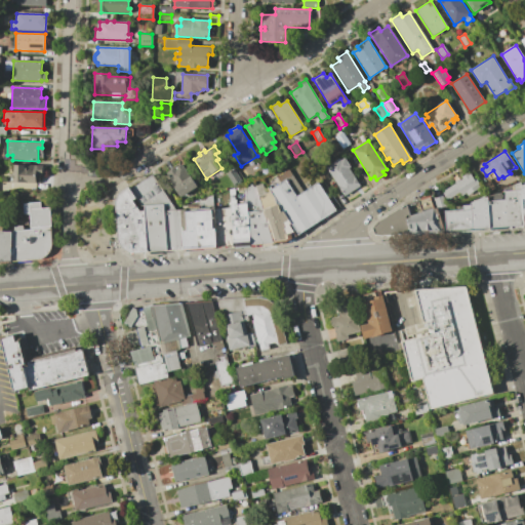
[(340,160),(345,158),(351,167),(350,168),(360,186),(345,196),(326,167),(339,159),(340,160)]
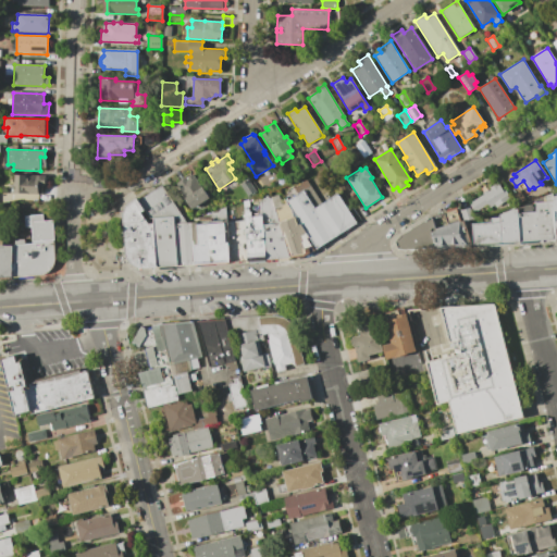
[(41,194),(12,193),(13,184),(14,174),(44,175),(44,186),(41,186),(41,194)]
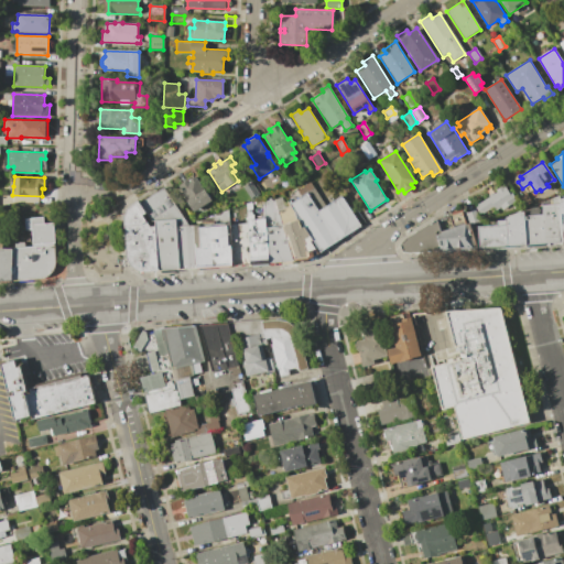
[(195,176),(210,201),(194,212),(179,186),(195,176)]
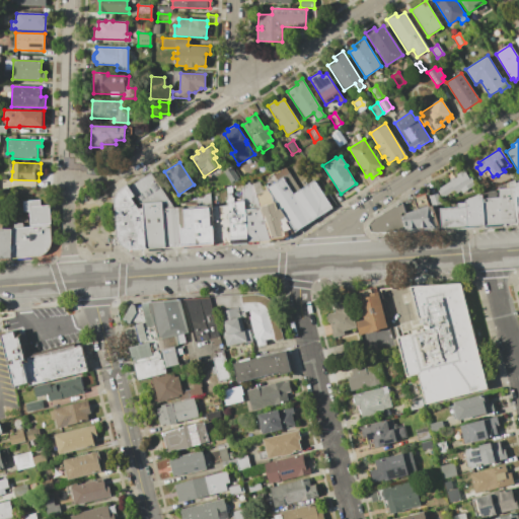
[(277,181),(273,176),(286,167),(301,190),(315,180),(332,207),(296,231),(268,189),(267,188),(277,181)]
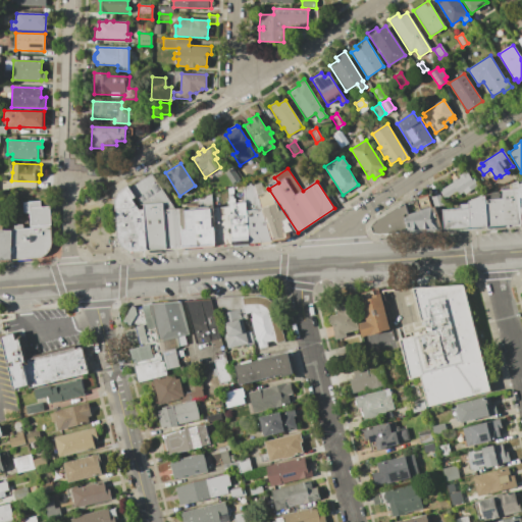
[(236,181),(232,184),(226,173),(233,169),(241,180),(237,183),(236,181)]
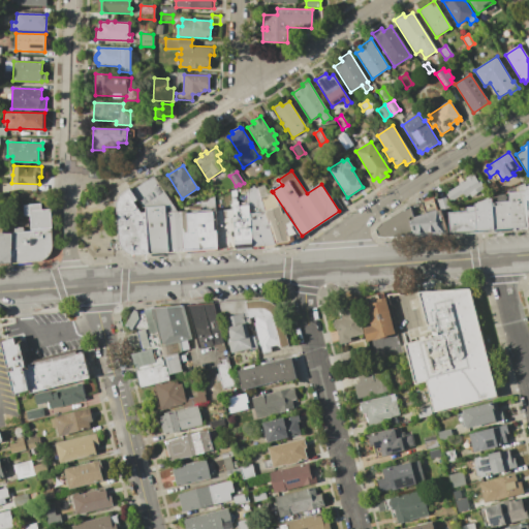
[(468,193),(464,196),(463,194),(454,200),(452,198),(449,200),(444,193),(447,192),(447,191),(465,180),(464,178),(470,174),(471,176),(472,175),(476,180),(477,179),(484,187),(470,195),(468,193)]
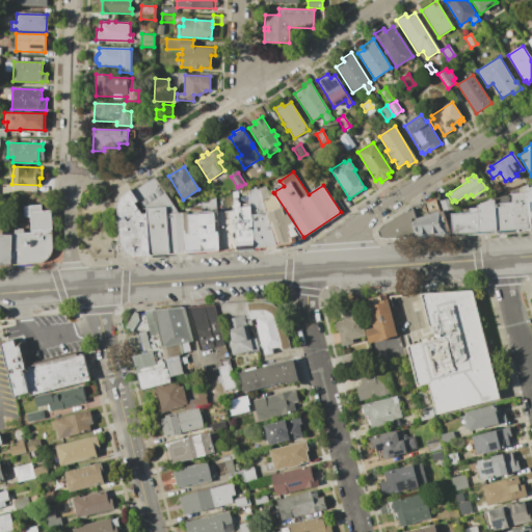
[(145,208),(133,189),(154,176),(178,213),(166,213),(165,207),(145,208)]
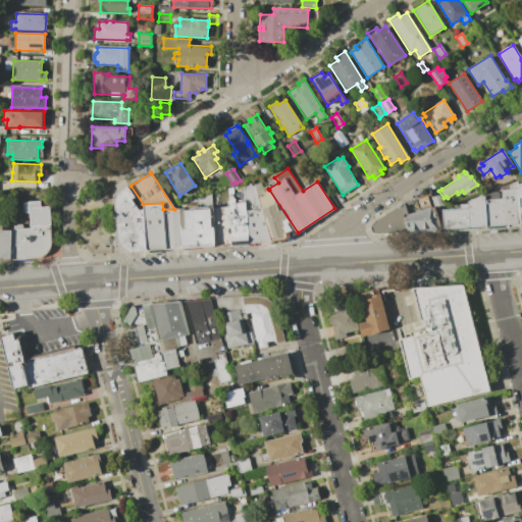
[(492,188),(486,192),(480,183),(486,179),(492,188)]
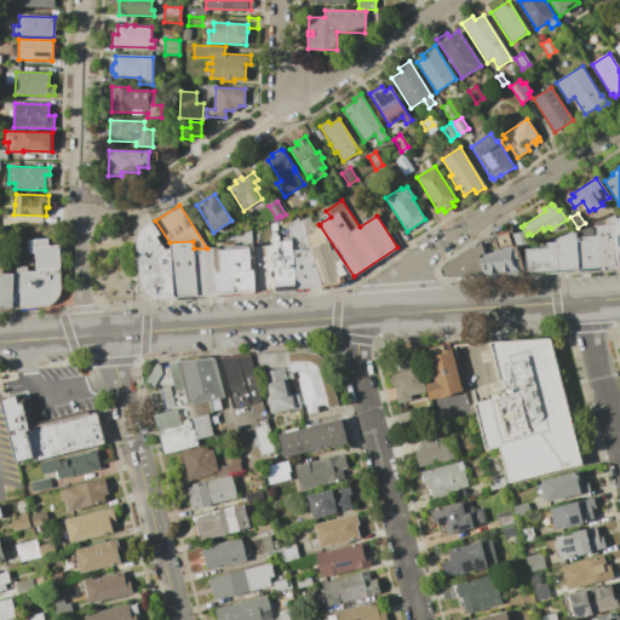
[(173,297),(158,298),(148,293),(142,288),(139,277),(138,239),(141,233),(147,225),(155,220),(170,242),(173,297)]
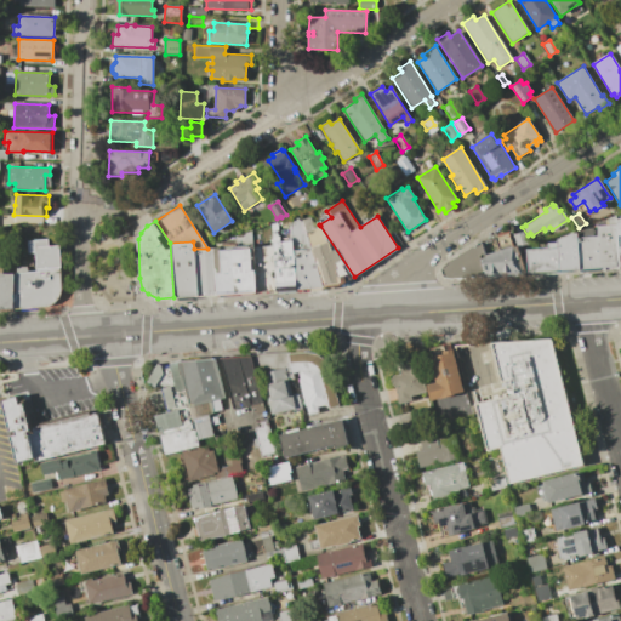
[(580,269),(620,267),(617,224),(597,226),(597,237),(577,238),(580,269)]
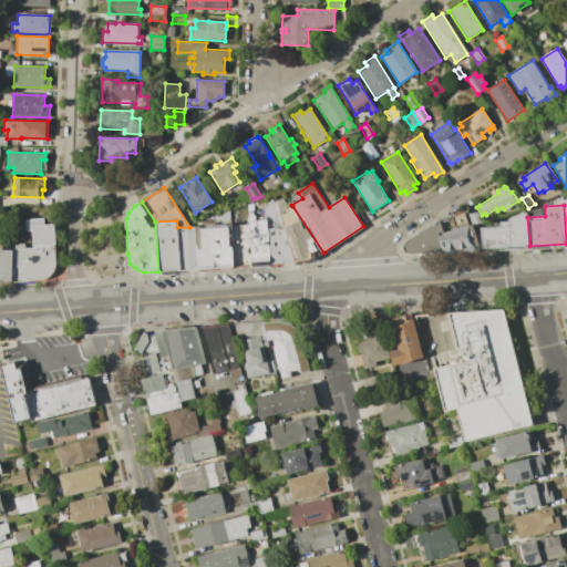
[(323,253),(309,261),(296,263),(284,227),(278,213),(292,206),(323,253)]
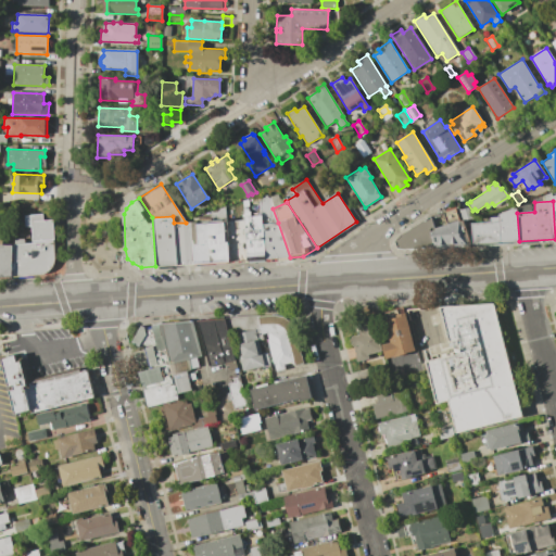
[(468,205),(472,219),(465,222),(460,207),(468,205)]
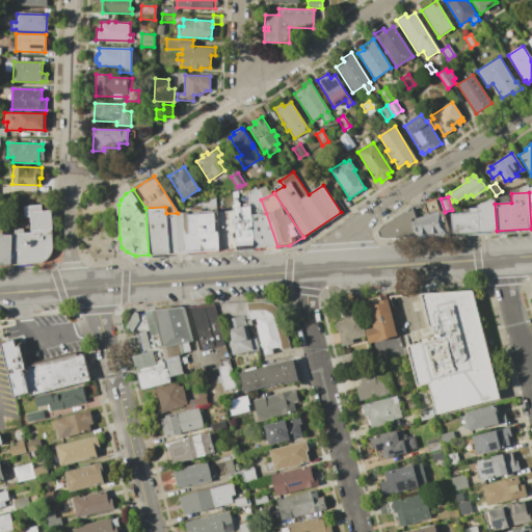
[(424,204),(428,214),(440,210),(435,198),(424,204)]
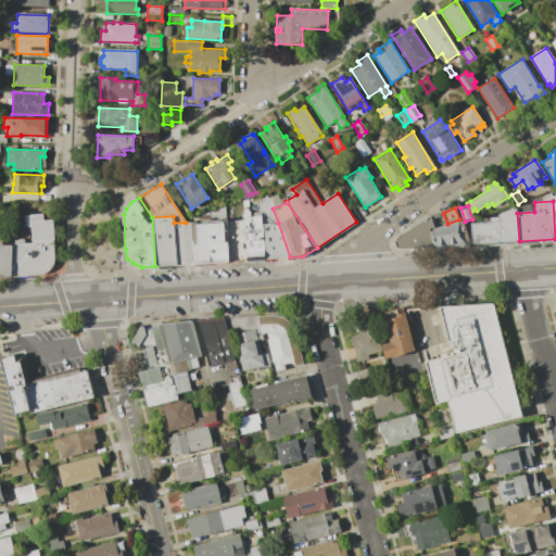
[(474,244),(519,241),(517,213),(516,209),(498,214),(498,217),(491,217),(491,222),(471,223),(474,244)]
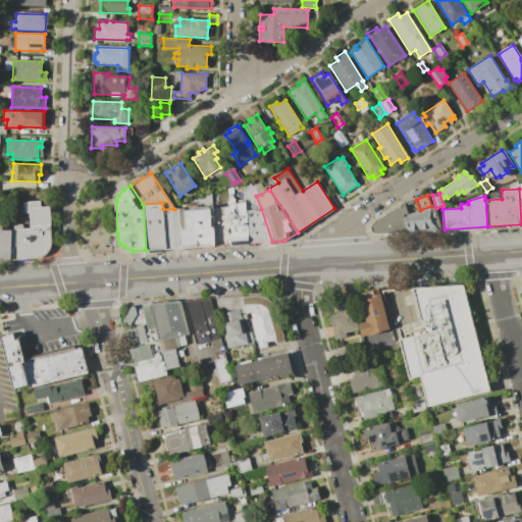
[(420,210),(410,214),(406,204),(416,200),(420,210)]
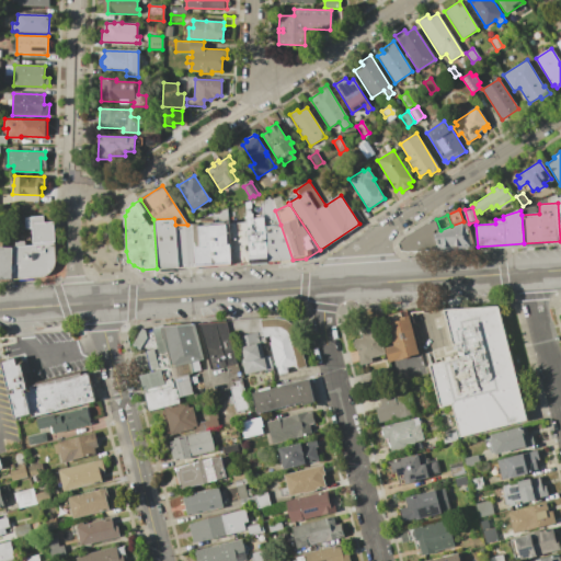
[(55,241),(32,242),(32,229),(25,229),(25,218),(44,216),(44,222),(54,221),(55,241)]
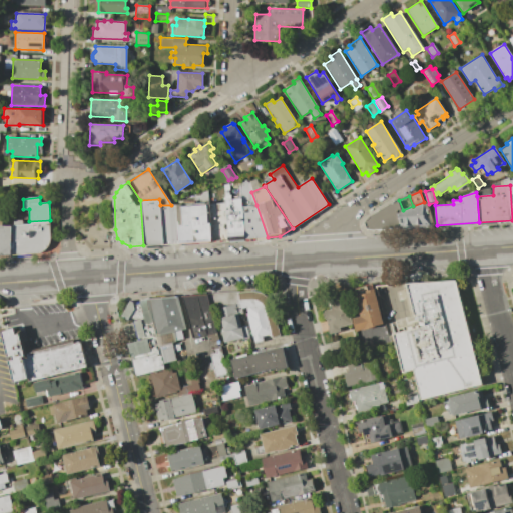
[(244,238),(227,240),(225,203),(224,200),(241,198),(241,206),(244,238)]
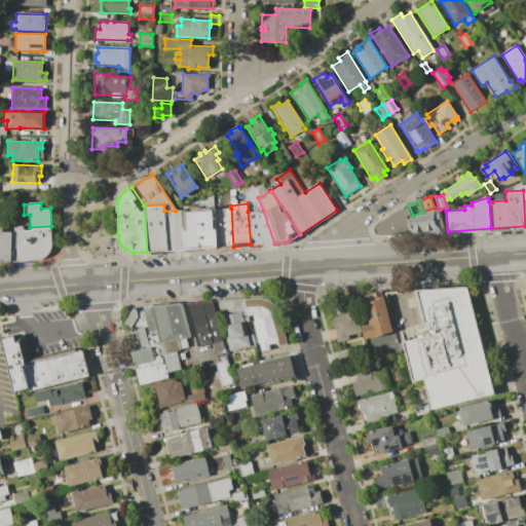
[(144,205),(163,204),(164,211),(166,251),(147,252),(144,205)]
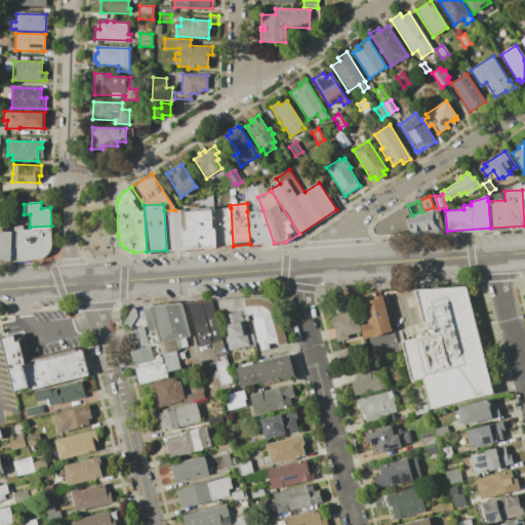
[(374,226),(402,207),(408,205),(412,215),(407,217),(411,233),(376,235),(374,226)]
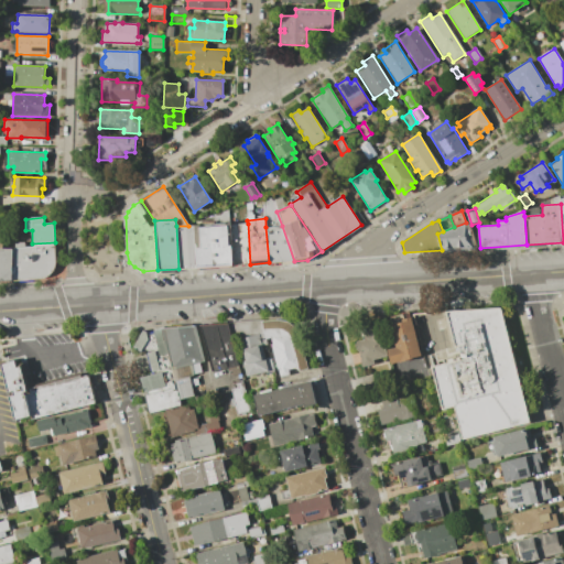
[(442,250),(478,248),(470,224),(466,225),(466,223),(454,227),(443,231),(437,234),(442,250)]
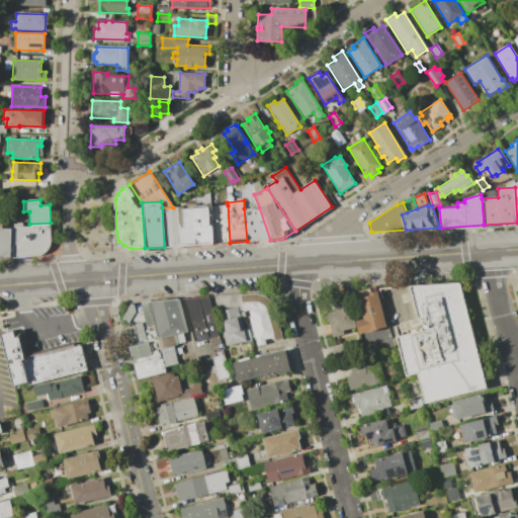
[(230,243),(213,243),(211,208),(211,206),(228,205),(230,243)]
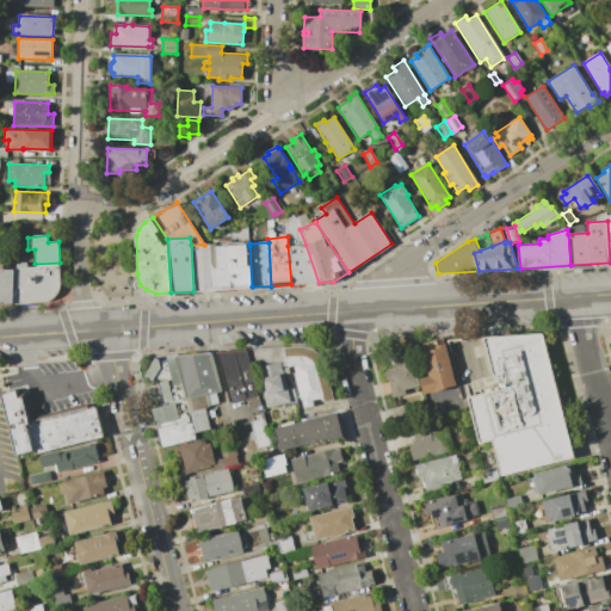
[(214,290),(193,291),(191,245),(204,245),(211,244),(211,247),(214,290)]
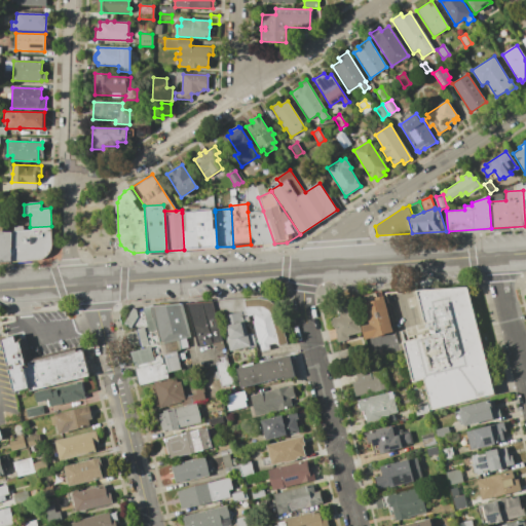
[(274,243),(251,245),(248,212),(263,211),(274,243)]
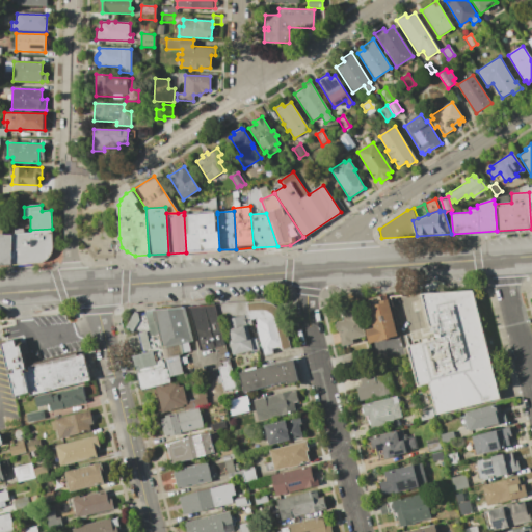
[(219,249),(186,253),(184,215),(217,214),(219,249)]
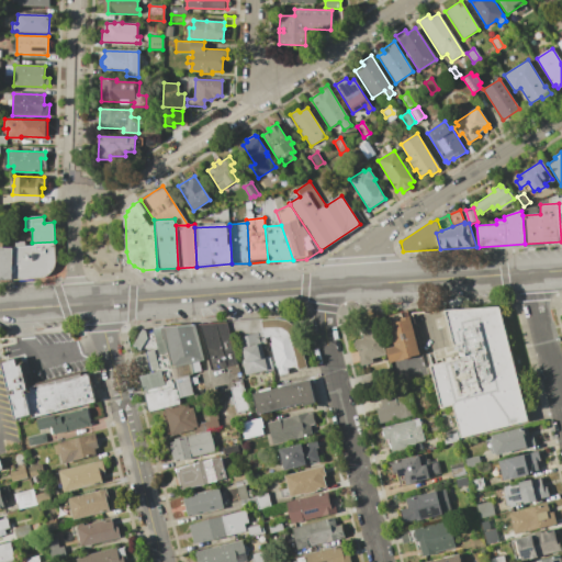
[(55,242),(56,262),(54,267),(52,271),(48,274),(44,277),(12,279),(13,248),(13,246),(14,246),(14,242),(24,242),(24,246),(32,246),(32,245),(32,243),(55,242)]
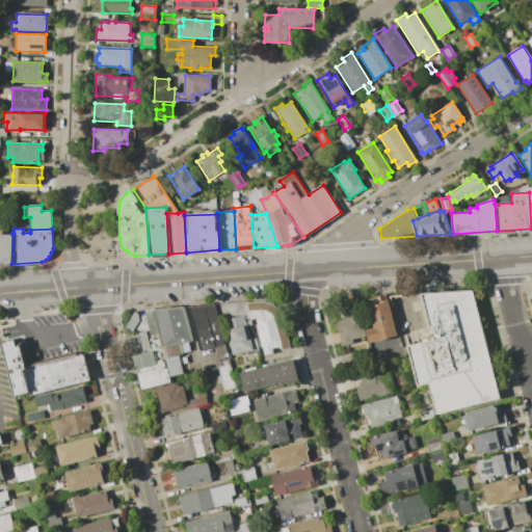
[(3,235),(12,235),(11,264),(0,265),(0,230),(3,230),(3,235)]
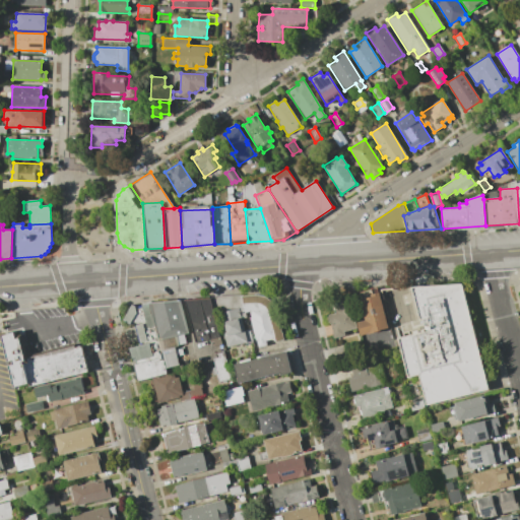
[(398,337),(423,331),(411,287),(462,284),(489,389),(426,405),(418,375),(407,378),(401,350),(398,337)]
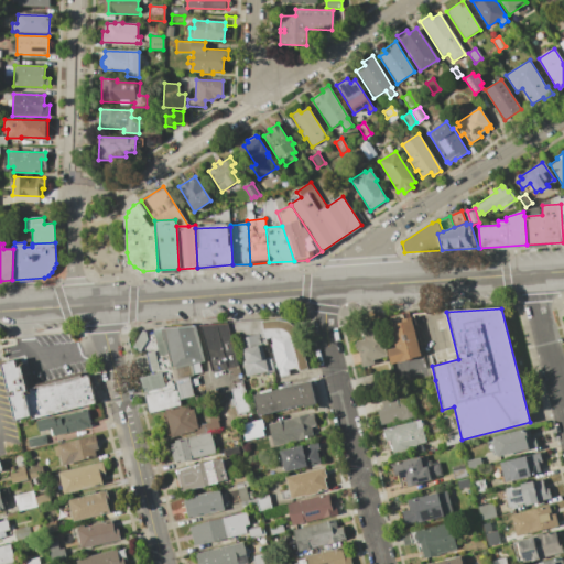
[(420,356),(410,317),(403,318),(402,314),(388,317),(396,347),(388,349),(392,364),(420,356)]
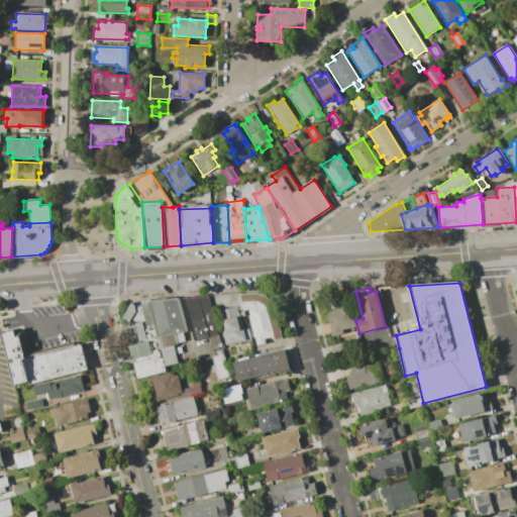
[(238,293),(257,292),(264,295),(271,303),(283,338),(275,341),(270,338),(265,339),(266,343),(256,346),(248,315),(244,315),(238,293)]
